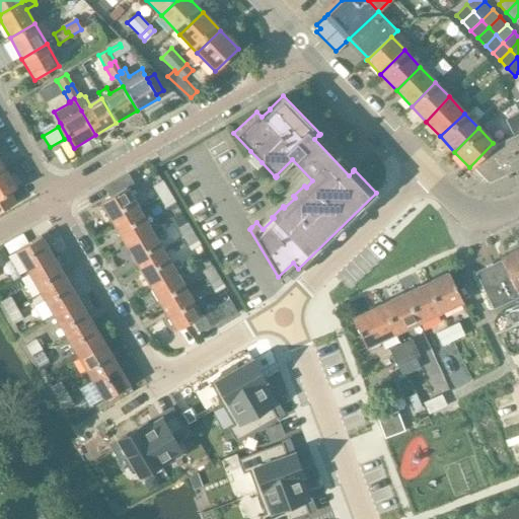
[(493,143),(469,167),(470,168),(472,166),(488,183),(518,168),(518,134),(496,145),(493,143)]
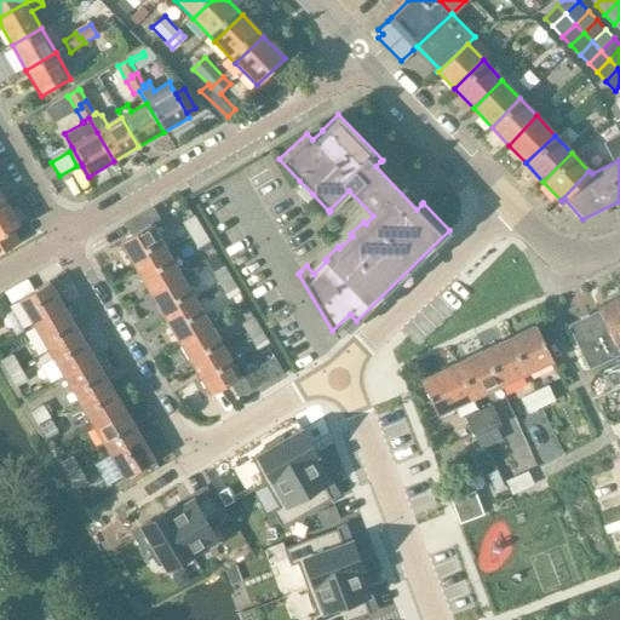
[(5,201),(0,204),(0,256),(19,245),(12,233),(21,227),(5,201)]
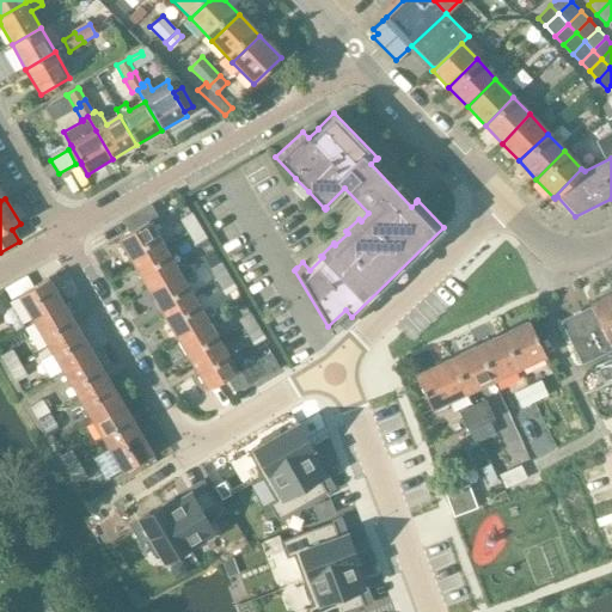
[(181,219),(189,231),(199,225),(191,212),(181,219)]
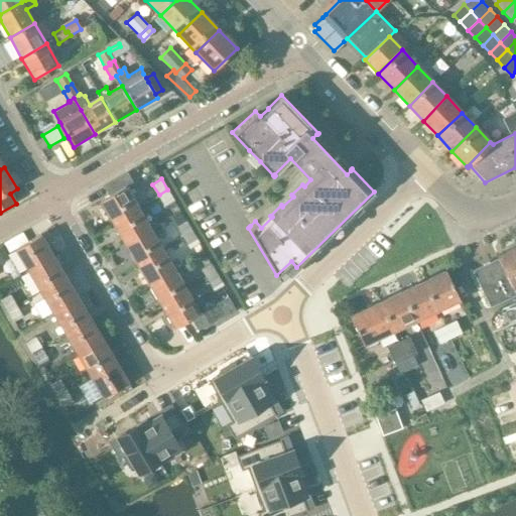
[(101,202),(113,223),(138,208),(125,186),(101,202)]
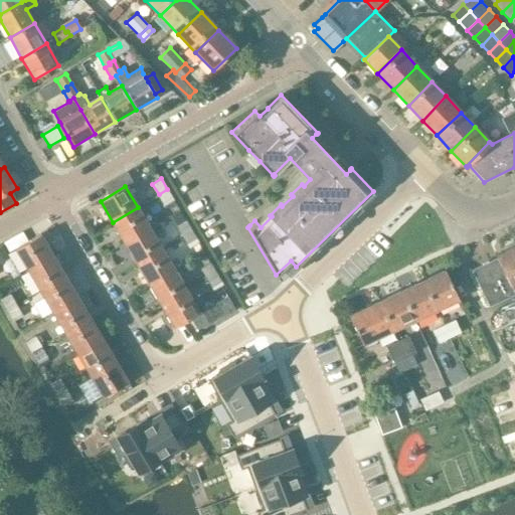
[(167,189),(159,194),(165,206),(174,201),(167,189)]
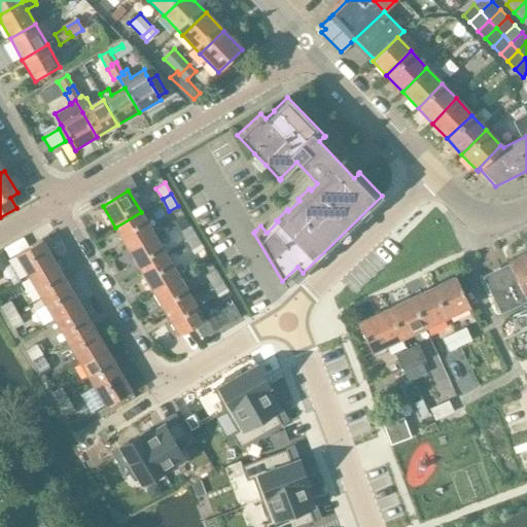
[(115,227),(129,250),(153,234),(141,212),(115,227)]
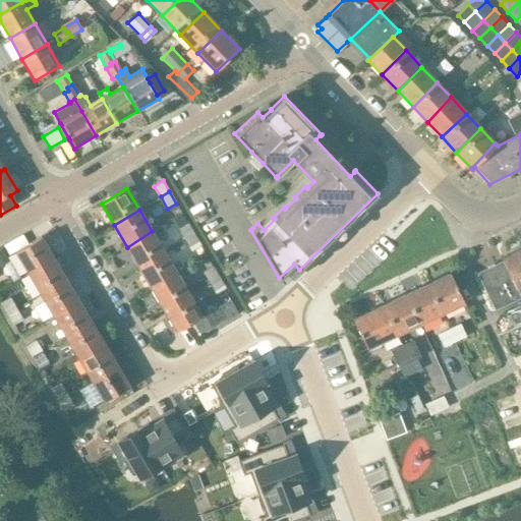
[(177,229),(184,240),(195,234),(188,223),(177,229)]
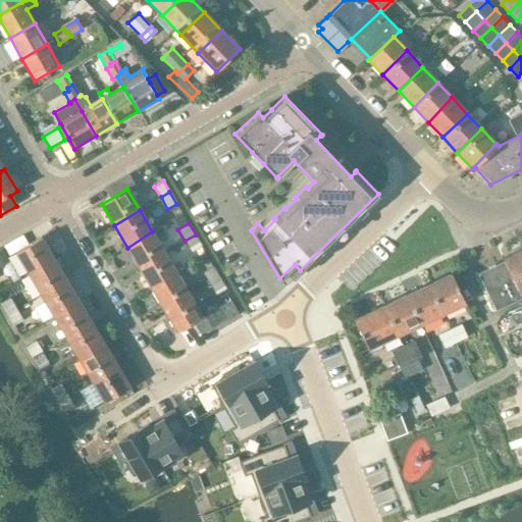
[(127,248),(140,269),(165,253),(152,231),(127,248)]
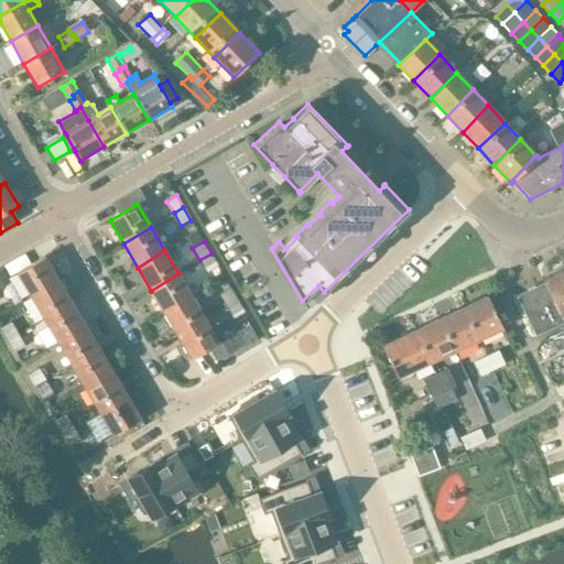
[(212,253),(199,260),(207,272),(218,266),(212,253)]
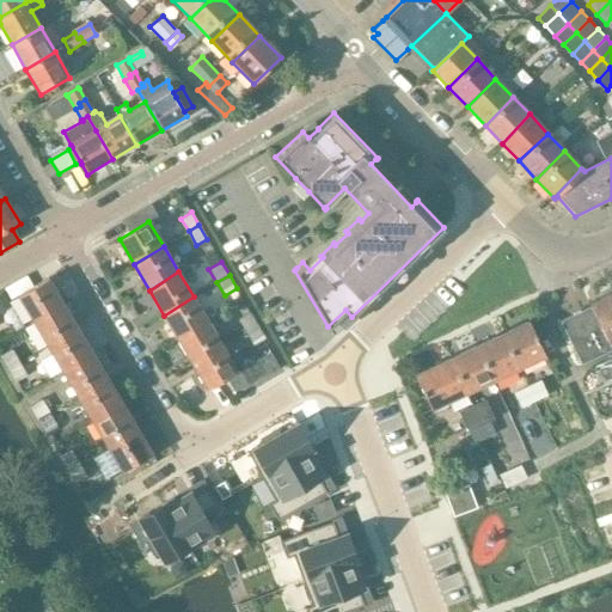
[(10,300),(18,297),(31,288),(25,277),(4,289),(10,300)]
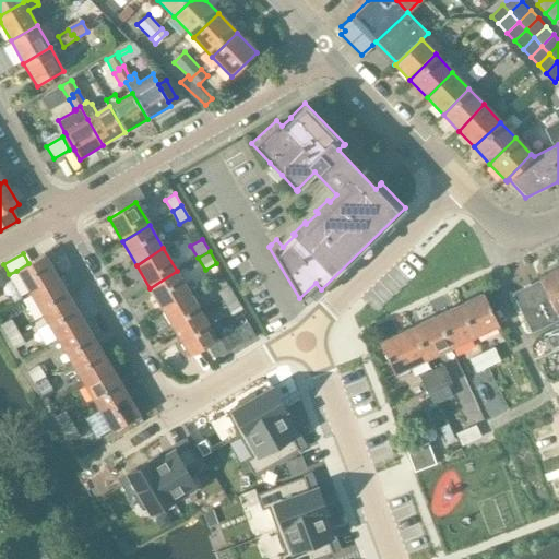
[(44,254),(28,263),(16,271),(28,292),(56,275),(44,254)]
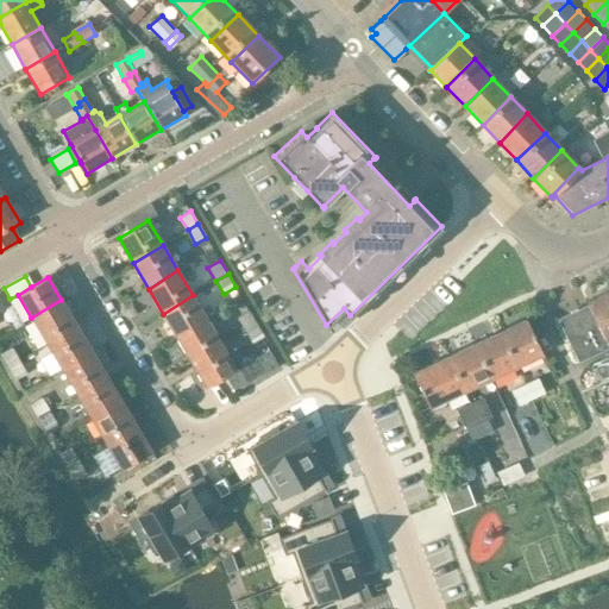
[(0,292),(0,312),(11,306),(2,290),(0,292)]
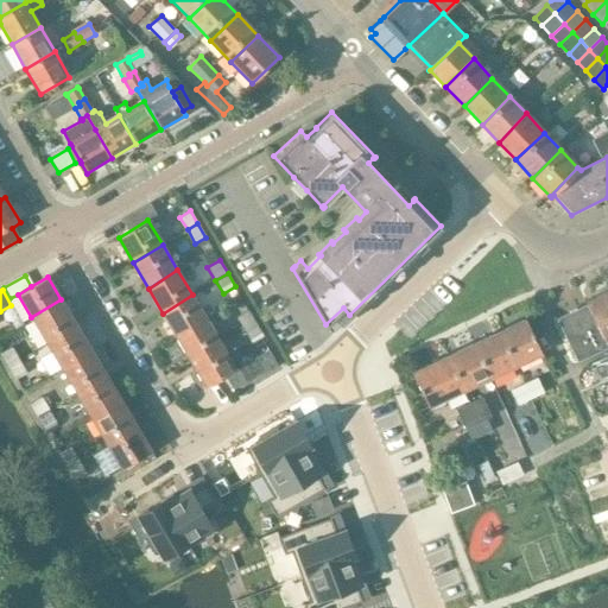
[(607,291),(588,301),(589,304),(607,346),(607,291)]
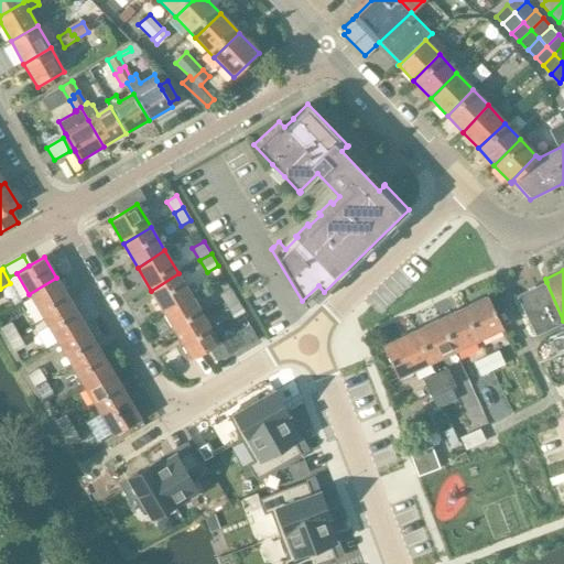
[(151,291),(165,314),(192,296),(179,273),(151,291)]
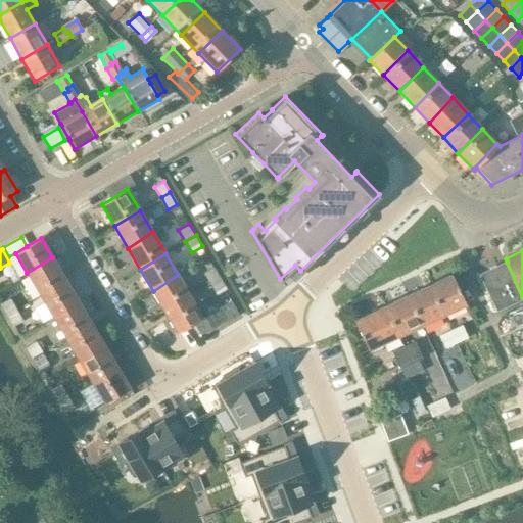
[(27,273),(39,294),(65,279),(52,257),(27,273)]
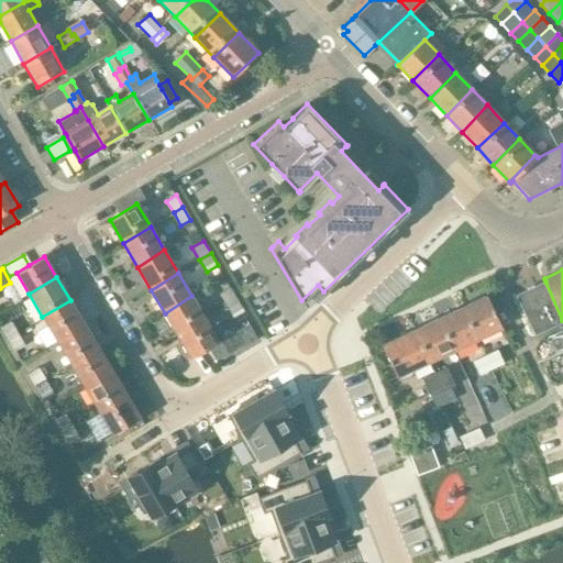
[(515,295),(533,334),(562,320),(545,282),(515,295)]
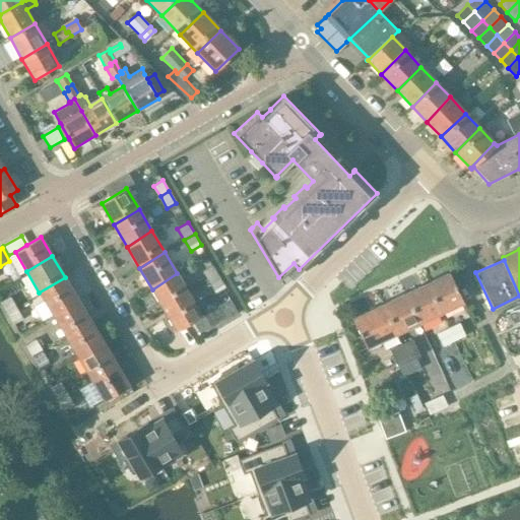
[(202,271),(209,282),(219,276),(212,265),(202,271)]
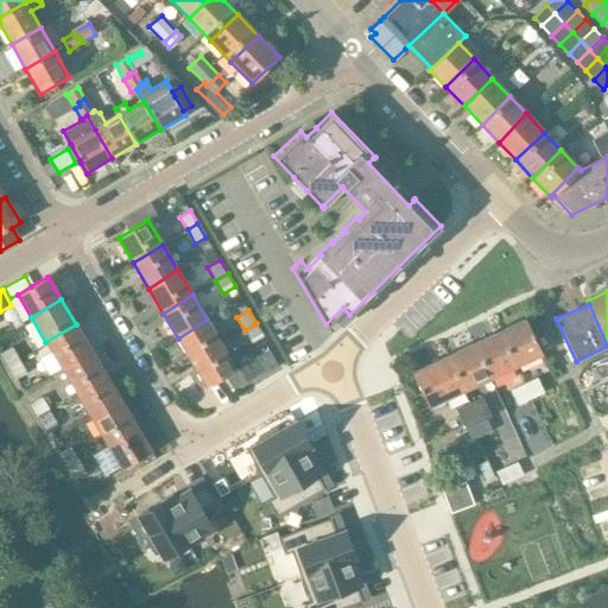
[(178,339),(192,363),(222,346),(207,320),(178,339)]
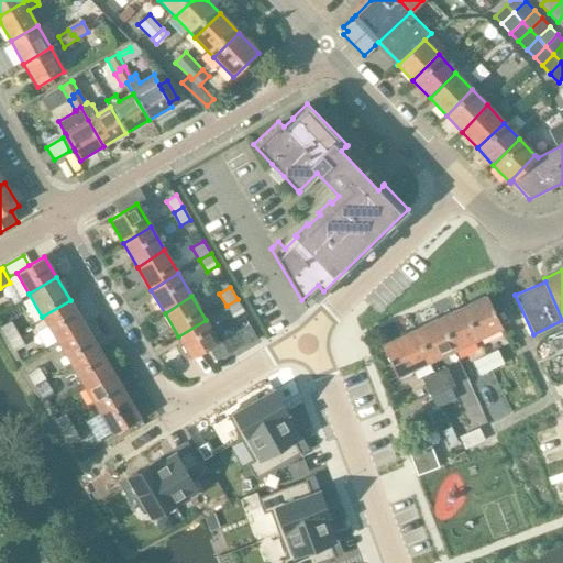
[(487,296),(463,307),(478,339),(501,328),(487,296)]
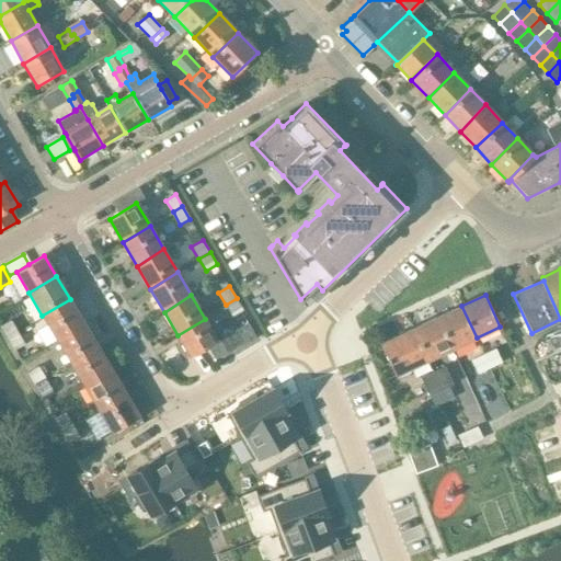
[(237,298),(226,305),(232,317),(243,310),(237,298)]
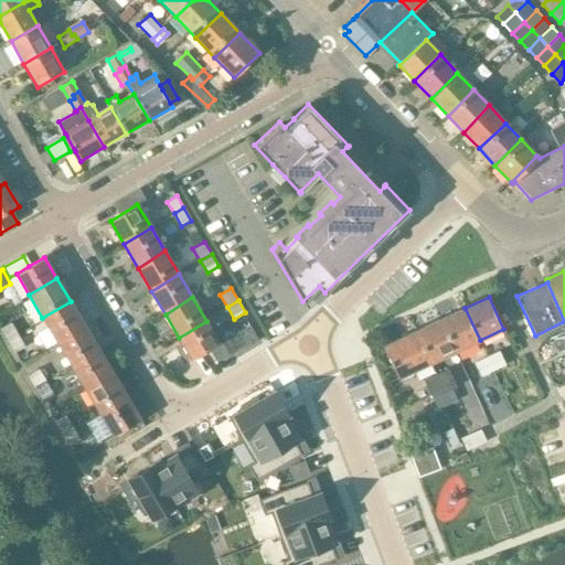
[(42,318),(56,341),(84,324),(71,301),(42,318)]
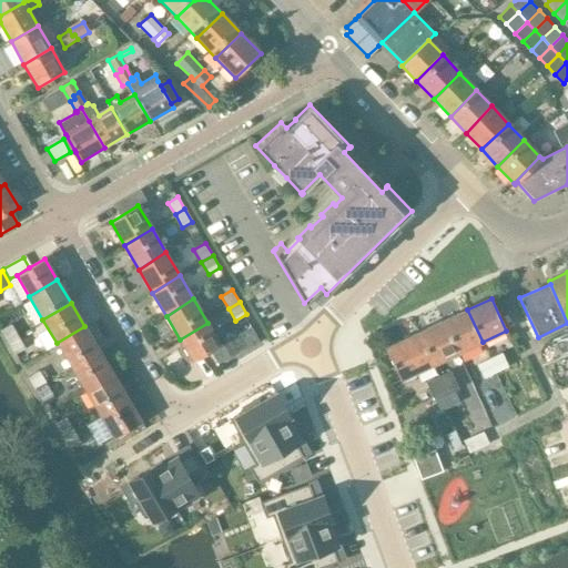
[(467,310),(445,321),(459,353),(483,342),(467,310)]
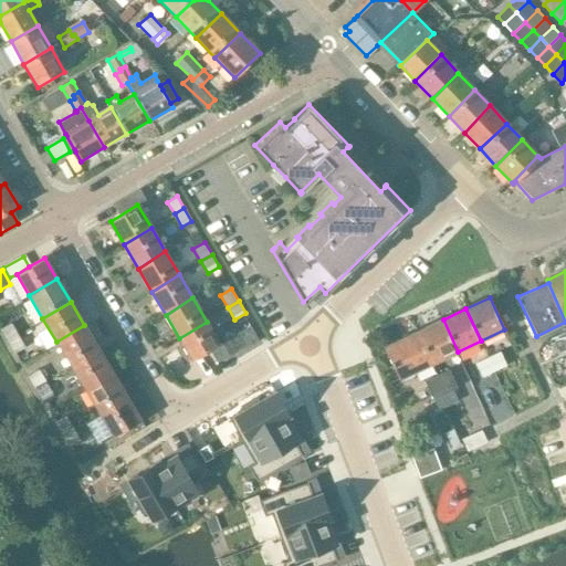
[(443,320),(419,331),(433,363),(458,352),(443,320)]
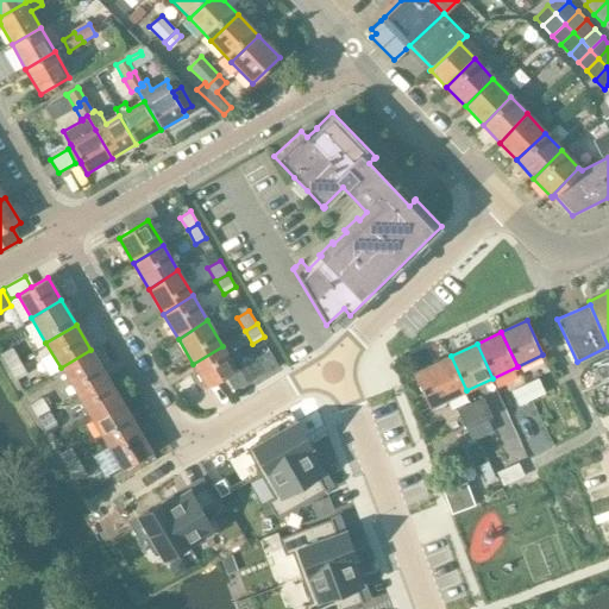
[(0,353),(0,355),(7,366),(19,359),(11,346),(1,353),(0,353)]
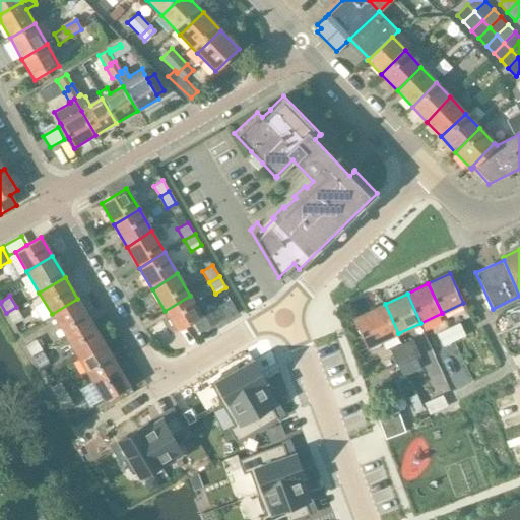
[(190,296),(165,311),(177,331),(196,320),(201,330),(236,311),(230,301),(202,316),(190,296)]
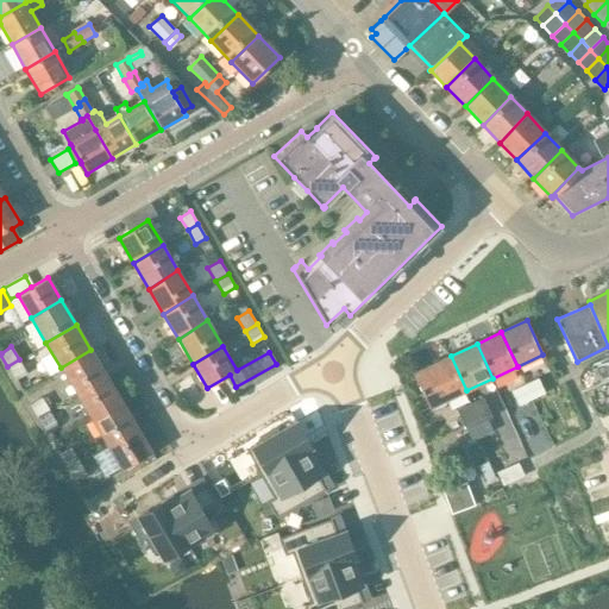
[(61,368),(75,394),(106,376),(90,350),(61,368)]
